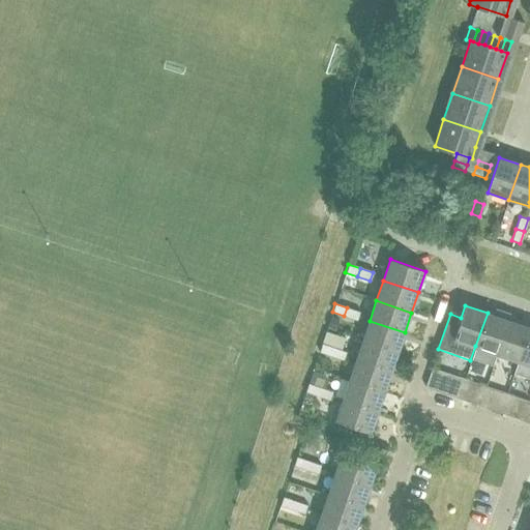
[(347,307),(344,316),(356,320),(359,312),(347,307)]
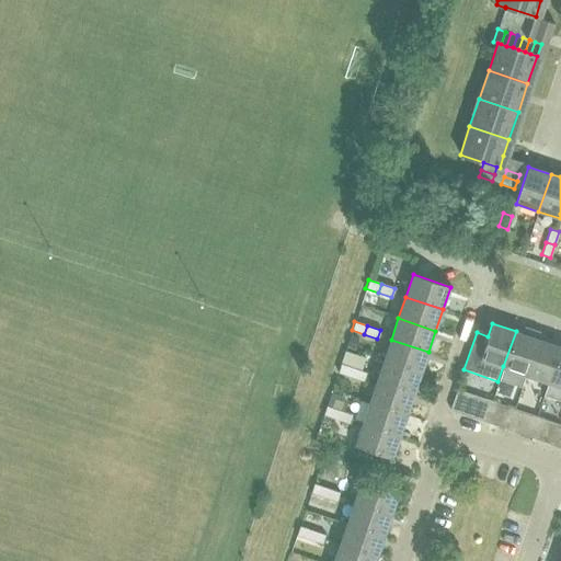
[(503,366),(497,381),(522,389),(526,375),(538,340),(540,333),(526,329),(524,334),(516,331),(503,366)]
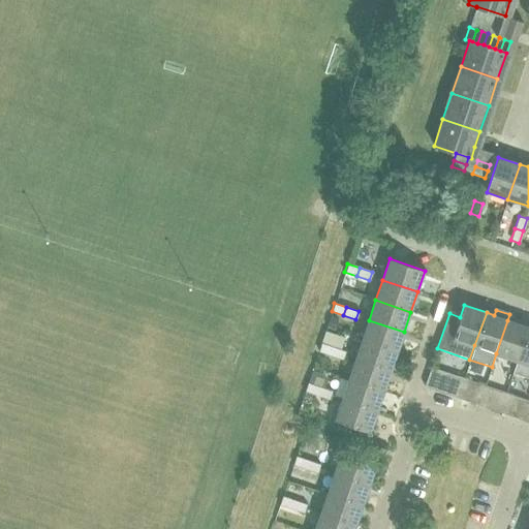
[(331,318),(327,328),(336,331),(339,321),(331,318)]
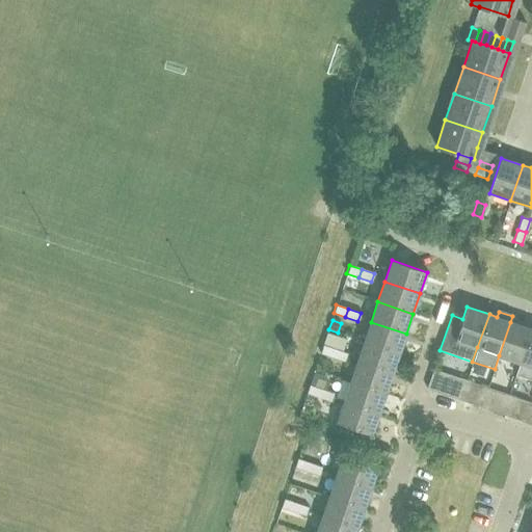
[(406,334),(371,322),(364,342),(399,353),(406,334)]
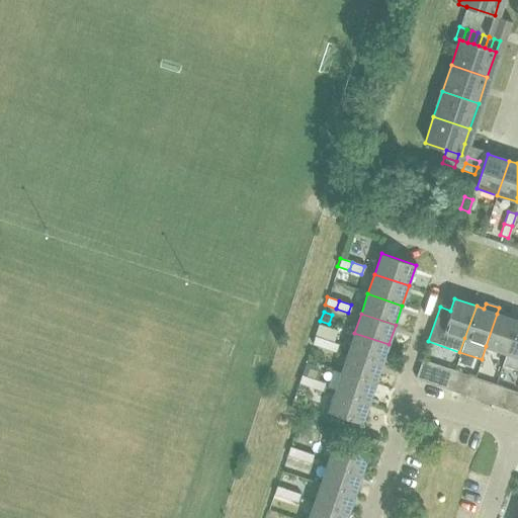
[(497,314),(486,346),(506,352),(517,320),(497,314)]
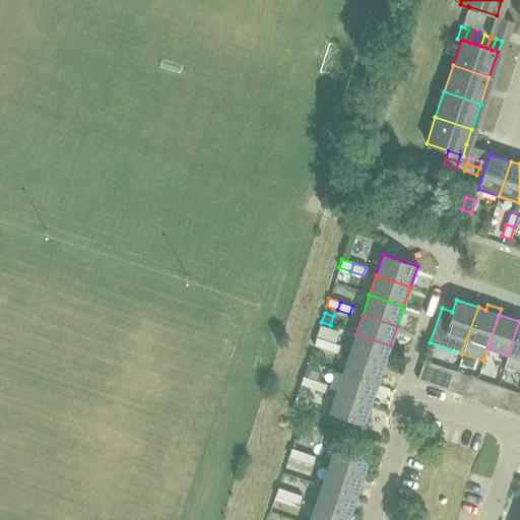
[(508,353),(505,362),(504,366),(519,371),(519,321),(508,353)]
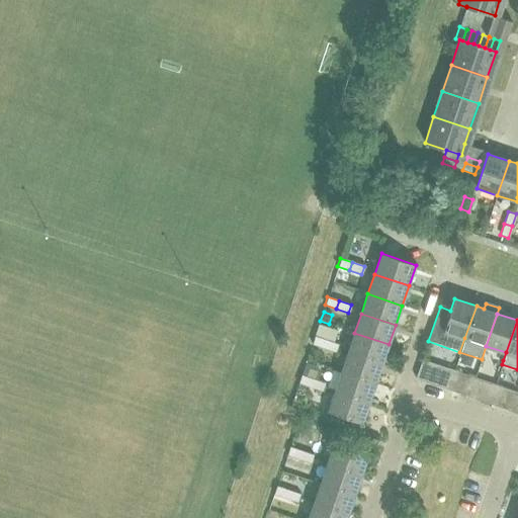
[(354,333),(348,352),(382,364),(389,344),(354,333)]
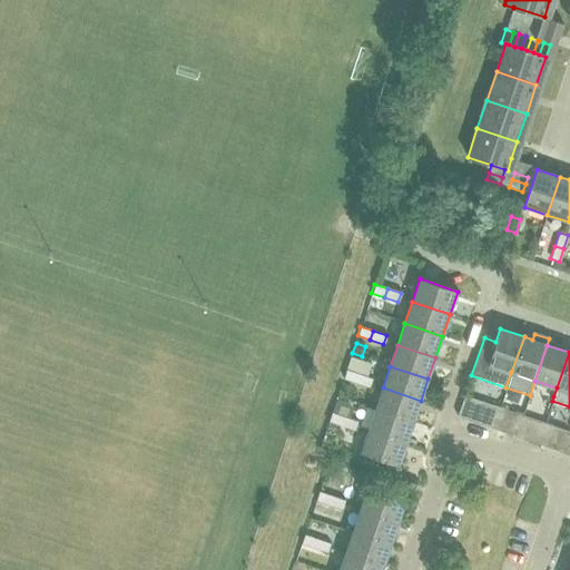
[(355,383),(359,374),(345,370),(343,379),(355,383)]
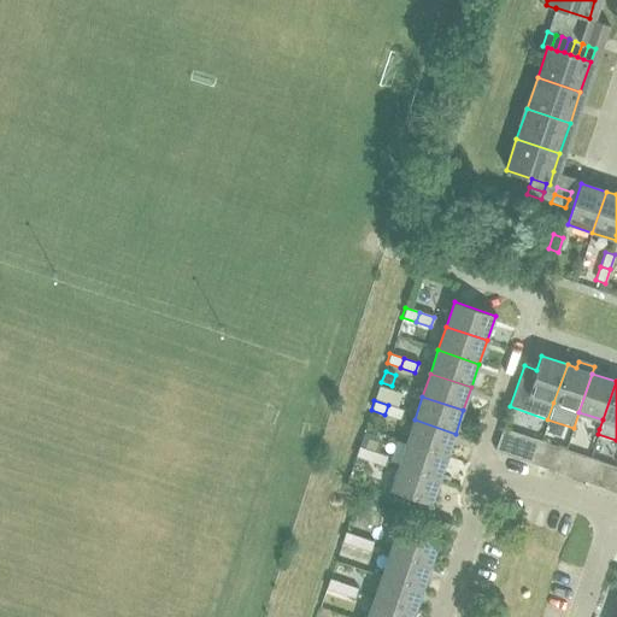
[(388,405),(385,415),(399,419),(403,410),(388,405)]
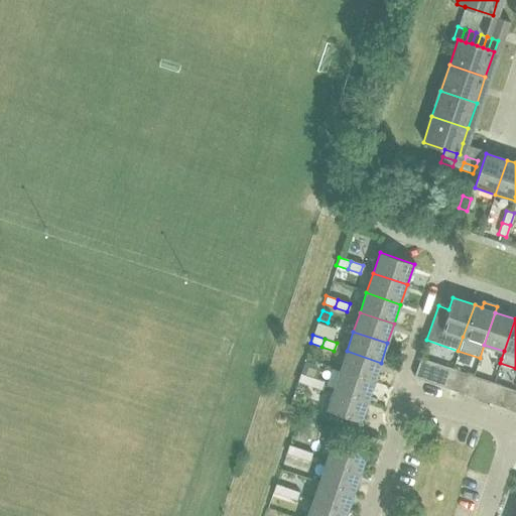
[(381,363),(347,351),(340,371),(374,382),(381,363)]
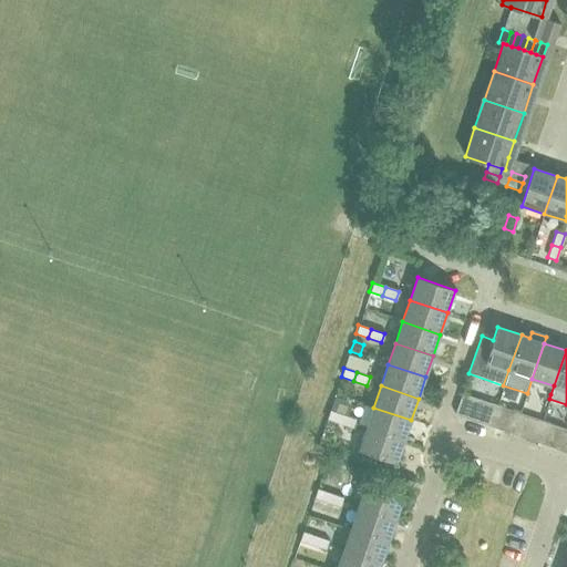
[(500,416),(503,405),(491,402),(486,412),(500,416)]
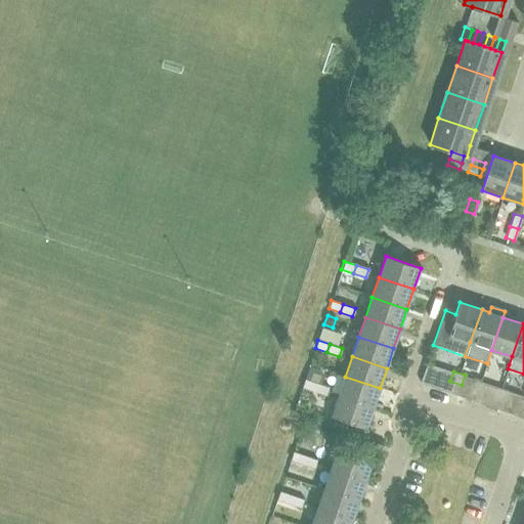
[(480,381),(465,375),(462,385),(449,381),(446,391),(457,395),(473,400),(480,381)]
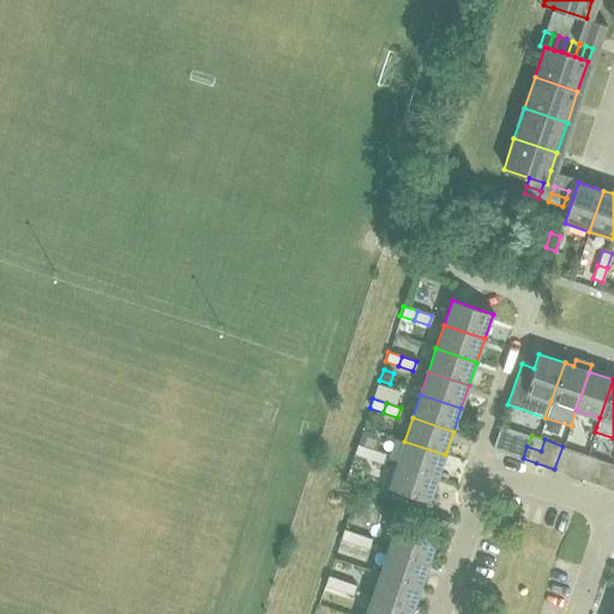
[(404,441),(397,464),(437,477),(445,455),(404,441)]
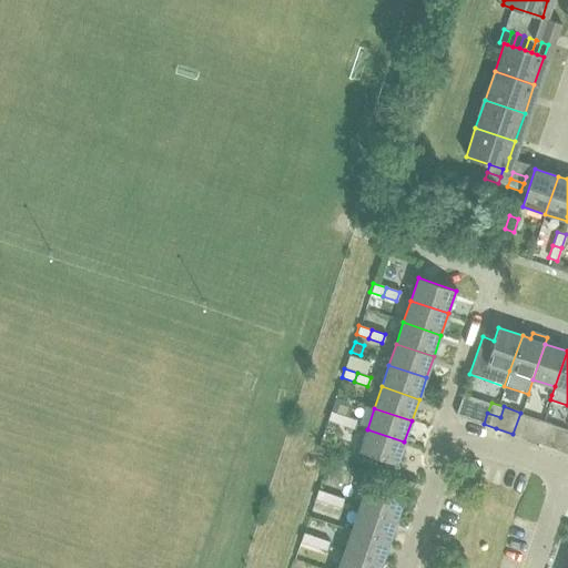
[(340,425),(343,416),(330,412),(327,421),(340,425)]
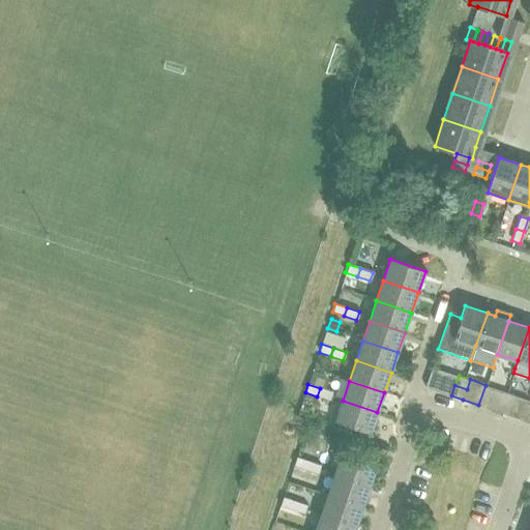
[(486,385),(478,405),(494,410),(497,401),(508,405),(511,394),(501,391),(486,385)]
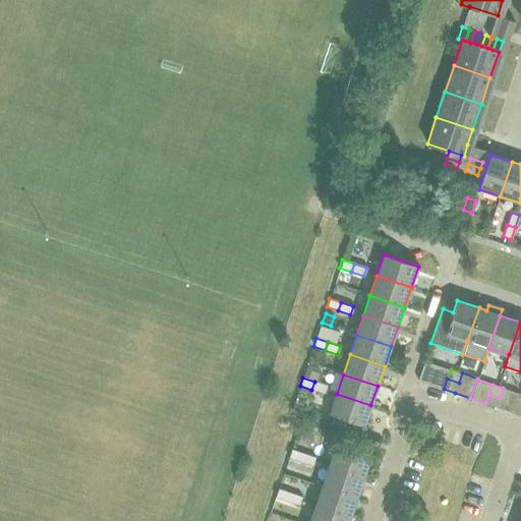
[(314,382),(311,390),(324,394),(327,386),(314,382)]
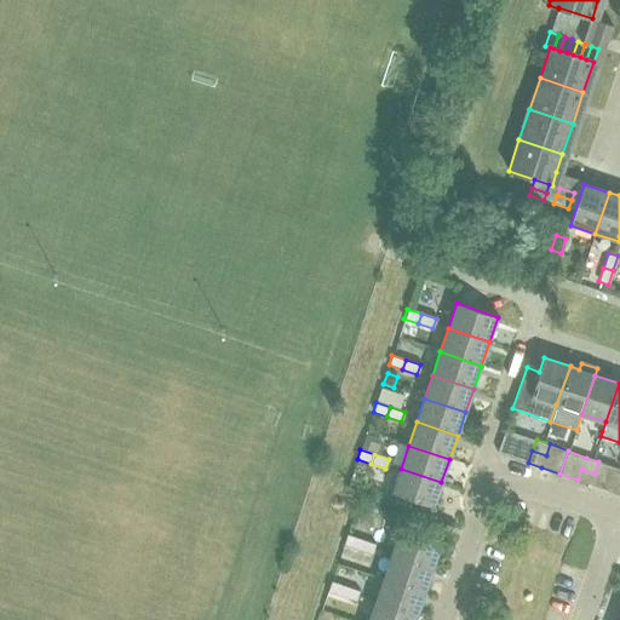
[(441,482),(401,469),(392,493),(434,507),(441,482)]
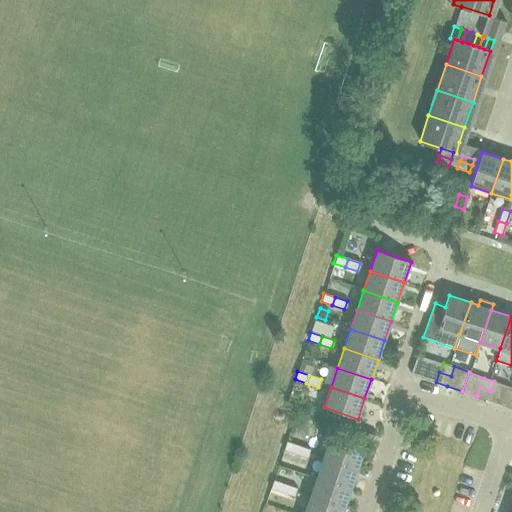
[(488,400),(491,391),(480,387),(477,396),(488,400)]
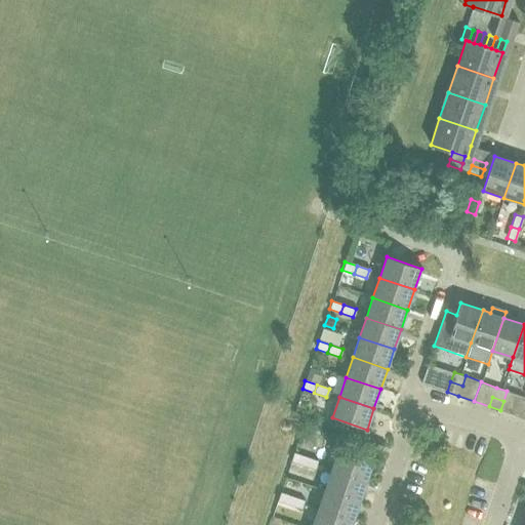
[(524,397),(522,397),(516,415),(524,418),(524,397)]
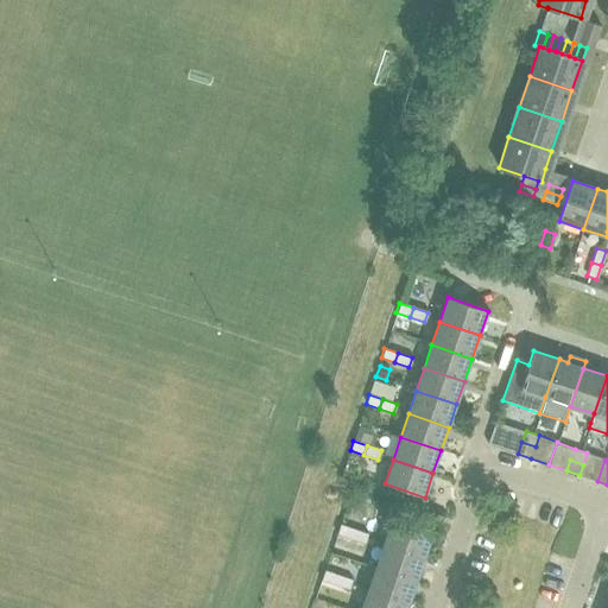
[(385,545),(424,558),(432,534),(392,521),(385,545)]
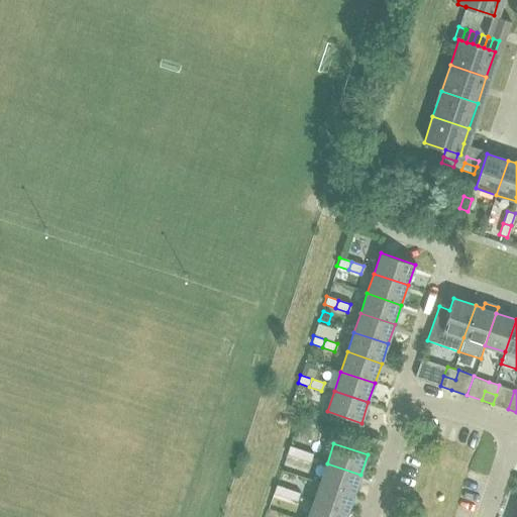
[(298,458),(301,450),(289,446),(286,454),(298,458)]
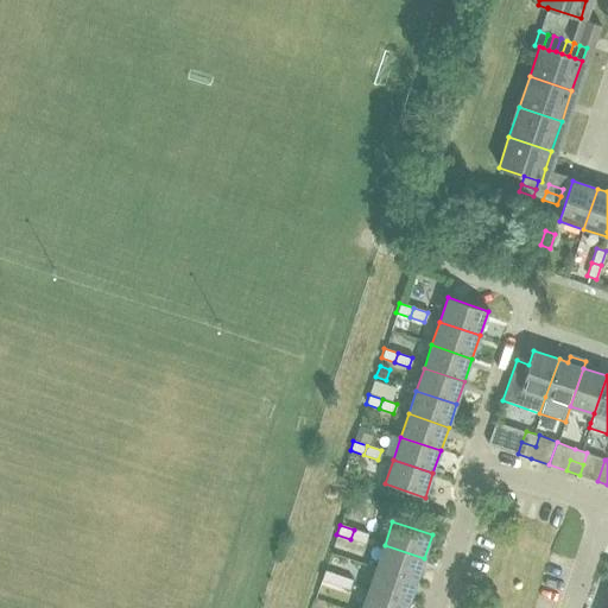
[(367,534),(354,530),(350,539),(365,544),(367,534)]
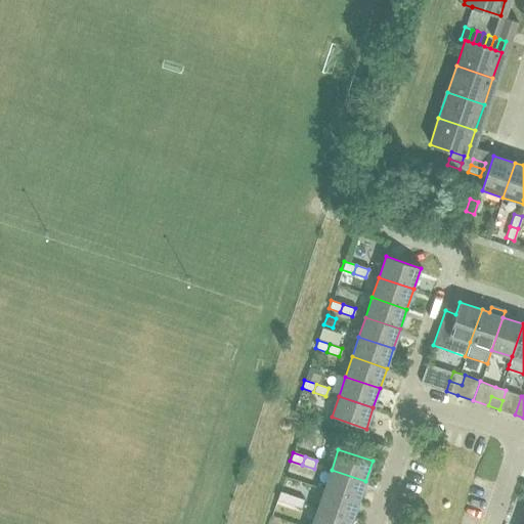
[(332,470),(324,489),(358,501),(365,481),(332,470)]
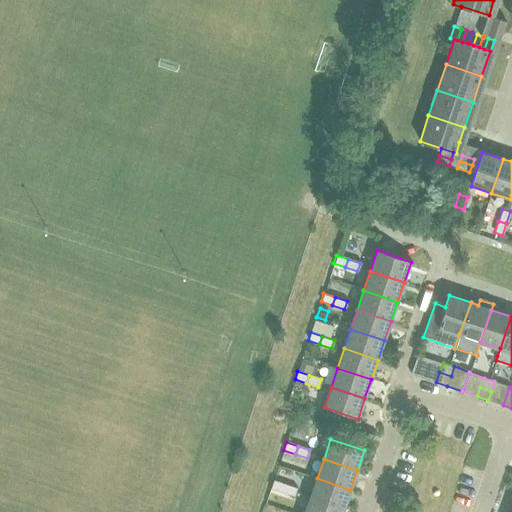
[(350,490),(317,478),(310,498),(344,509),(350,490)]
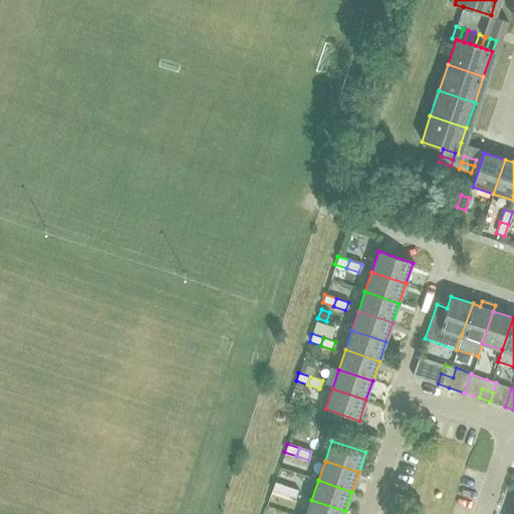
[(283,495),(286,486),(274,483),(271,491),(283,495)]
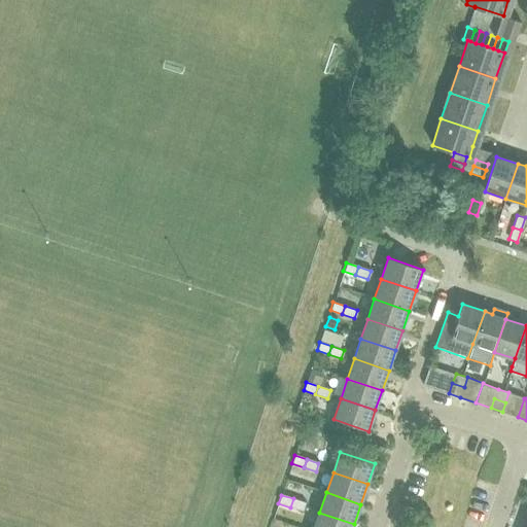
[(305,502),(293,498),(290,507),(303,512),(305,502)]
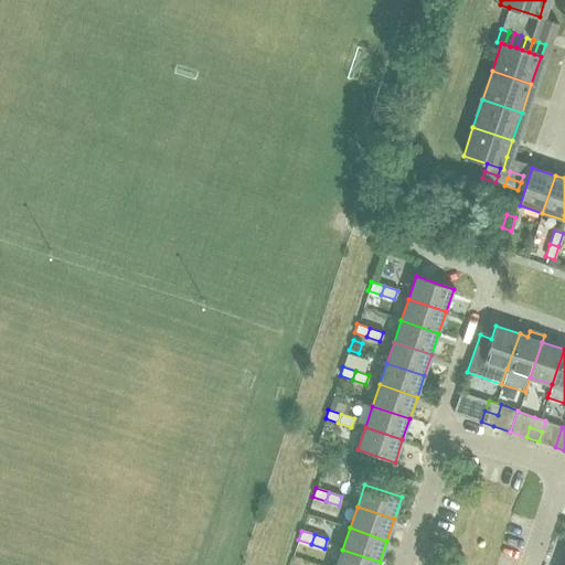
[(342,550),(337,564),(377,564),(380,562),(342,550)]
